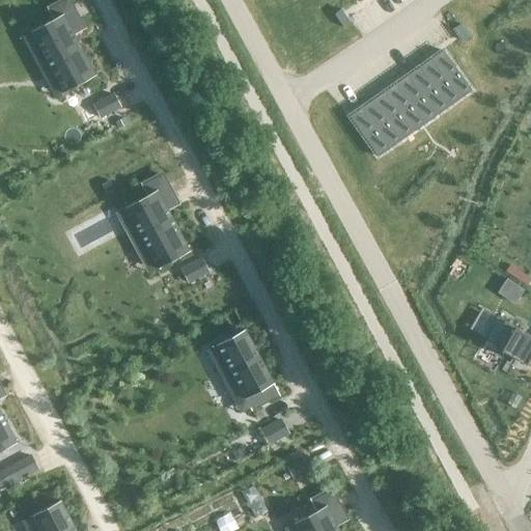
[(53,21),(30,32),(63,93),(95,77),(74,36),(84,31),(67,0),(48,10),(53,21)]
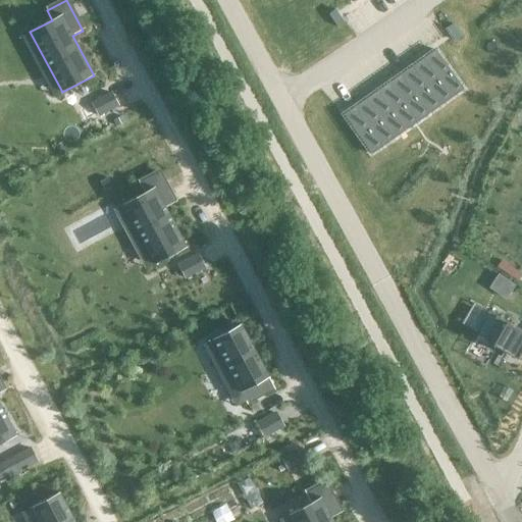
[(334,9),(328,14),(337,27),(344,22),(334,9)]
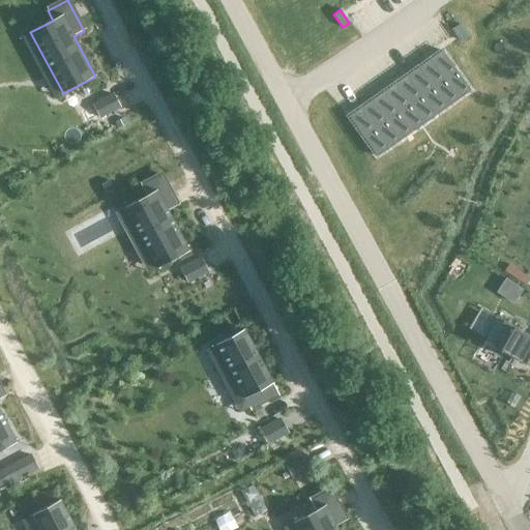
[(460,23),(453,28),(463,40),(468,36),(460,23)]
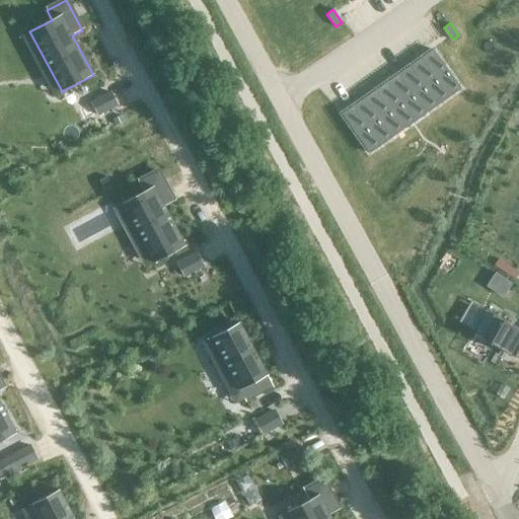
[(433,49),(422,57),(449,95),(460,87),(433,49)]
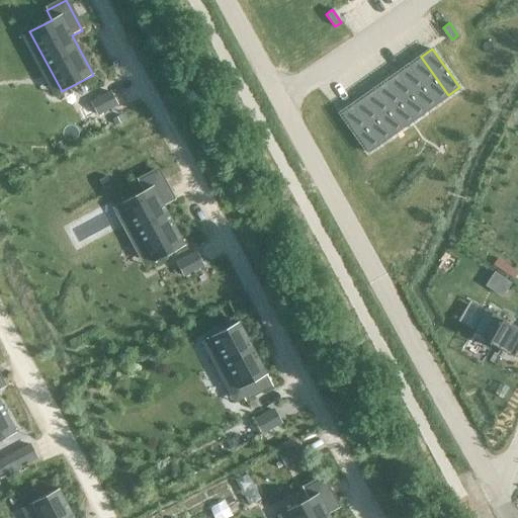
[(421,57),(409,65),(436,104),(448,95),(421,57)]
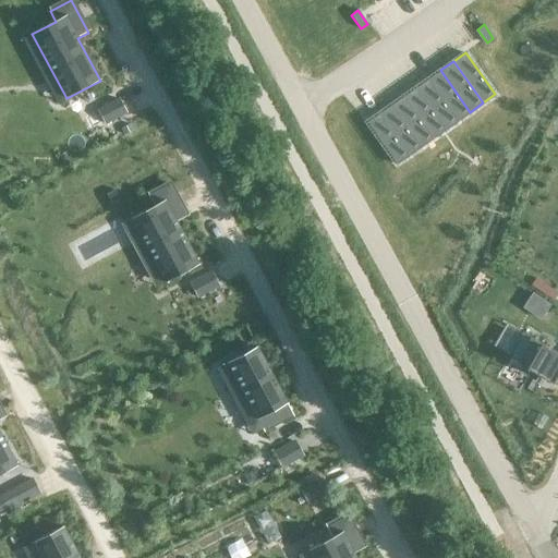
[(440,70),(428,79),(458,121),(470,112),(440,70)]
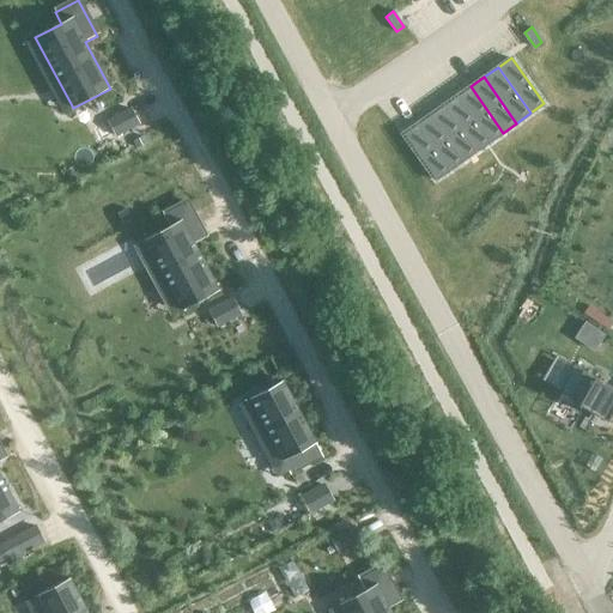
[(471,86),(457,96),(490,143),(503,133),(471,86)]
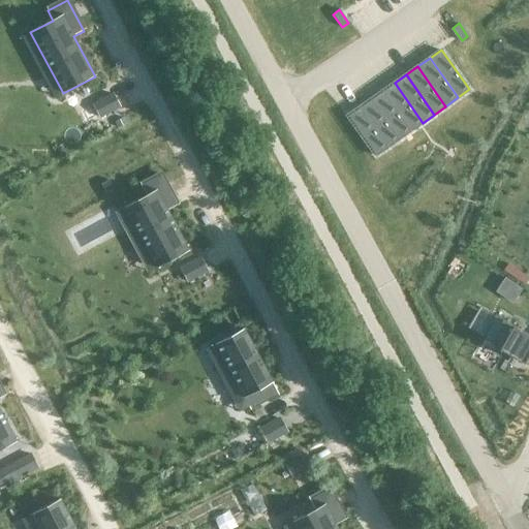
[(395,83),(382,91),(410,131),(423,123),(395,83)]
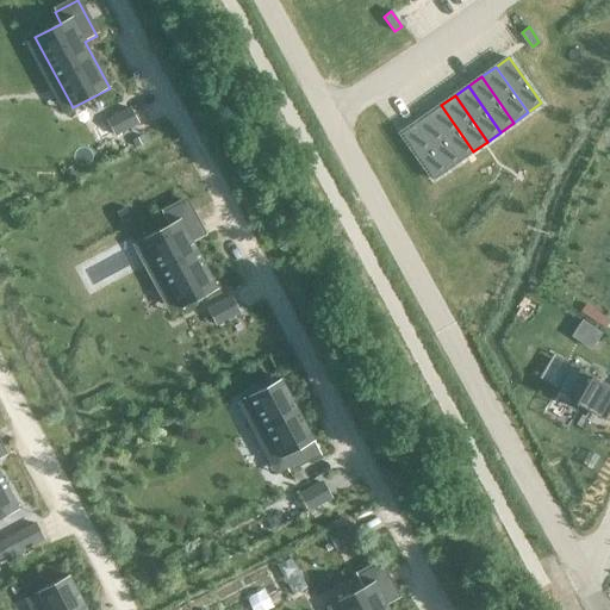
[(441,105),(428,116),(460,161),(473,151),(441,105)]
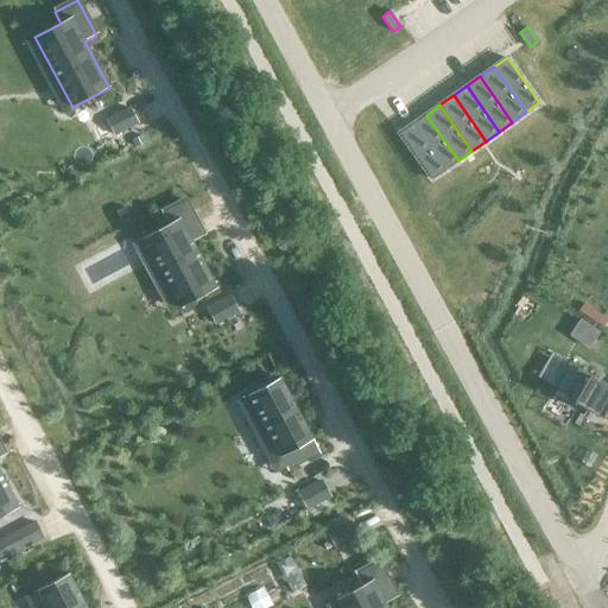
[(138,125),(130,109),(108,121),(116,137),(138,125)]
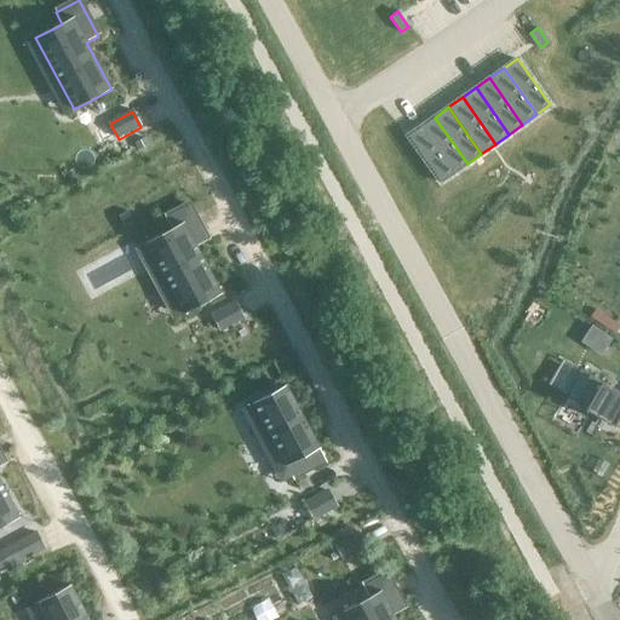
[(435,118),(420,127),(453,173),(468,164),(435,118)]
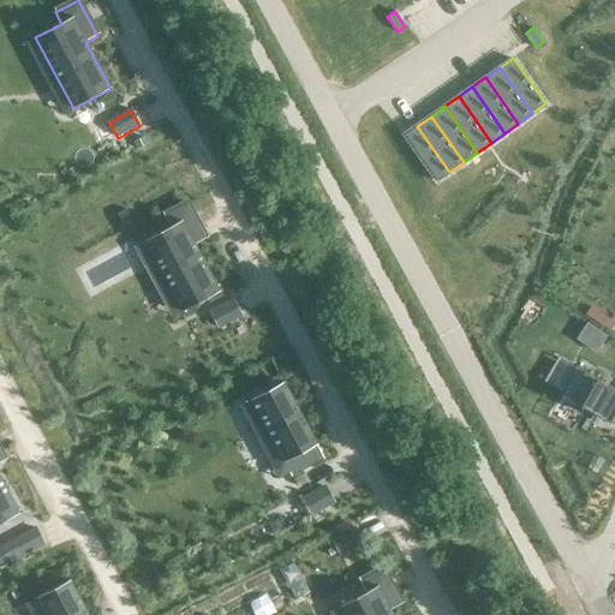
[(417,126),(404,136),(436,181),(449,172),(417,126)]
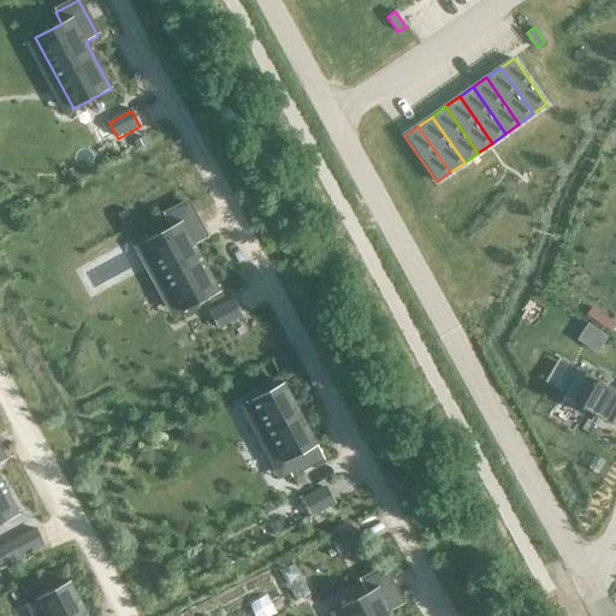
[(170,226),(144,241),(182,312),(219,291),(194,244),(206,238),(187,203),(164,215),(170,226)]
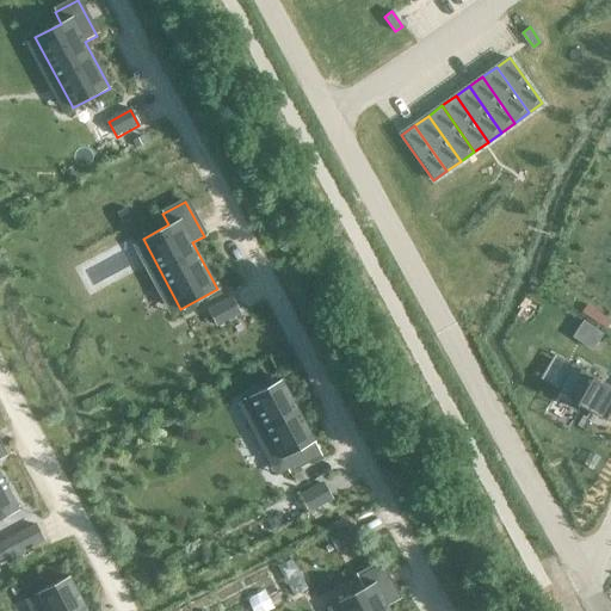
[(239,314),(230,298),(209,310),(217,326),(239,314)]
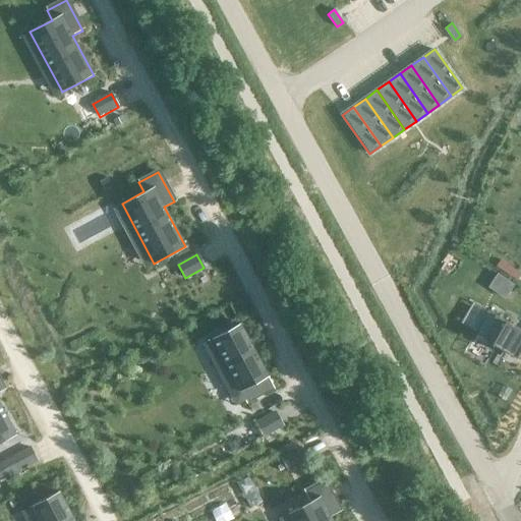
[(490,288),(507,298),(516,285),(500,274),(490,288)]
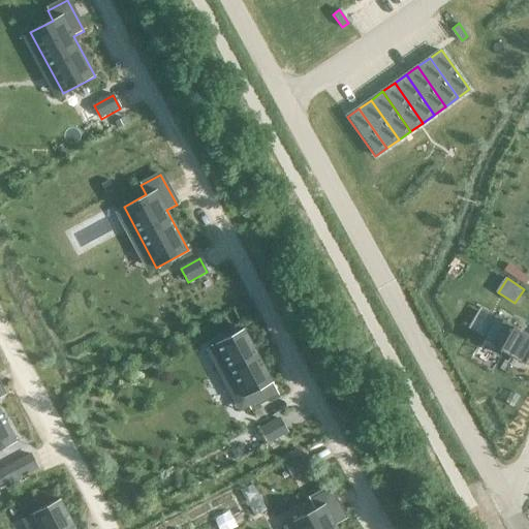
[(527,364),(528,361),(528,334),(496,315),(483,338),(527,364)]
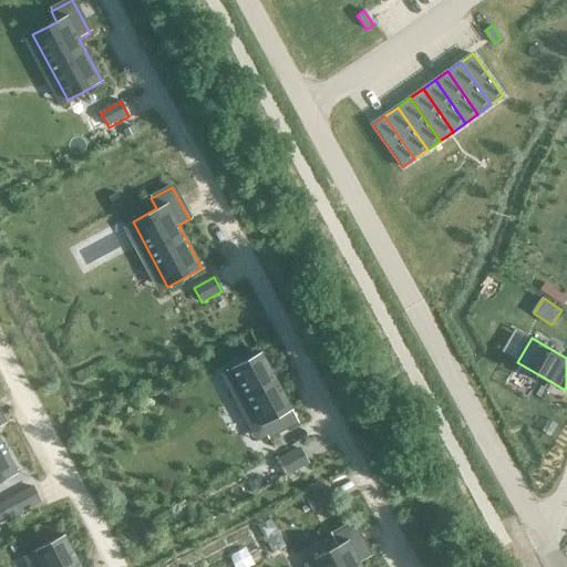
[(259,350),(228,367),(265,434),(296,419),(259,350)]
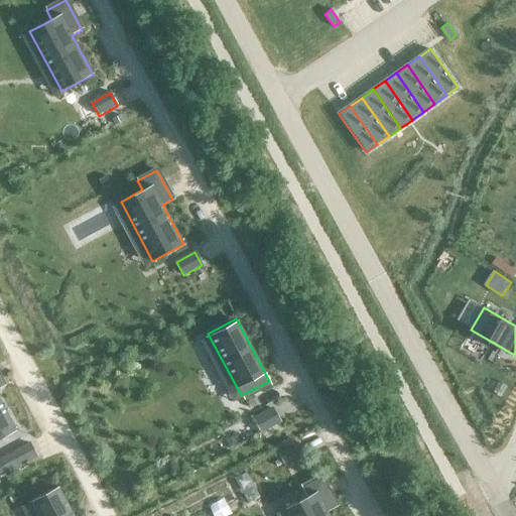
[(497,354),(493,351),(488,359),(493,362),(497,354)]
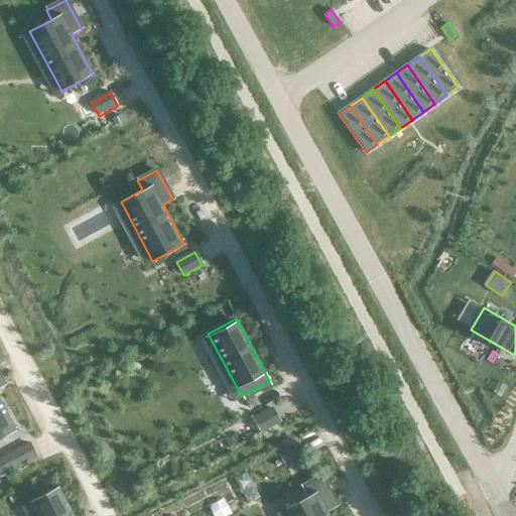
[(0,436),(16,428),(0,397),(0,386),(5,384),(0,374),(0,436)]
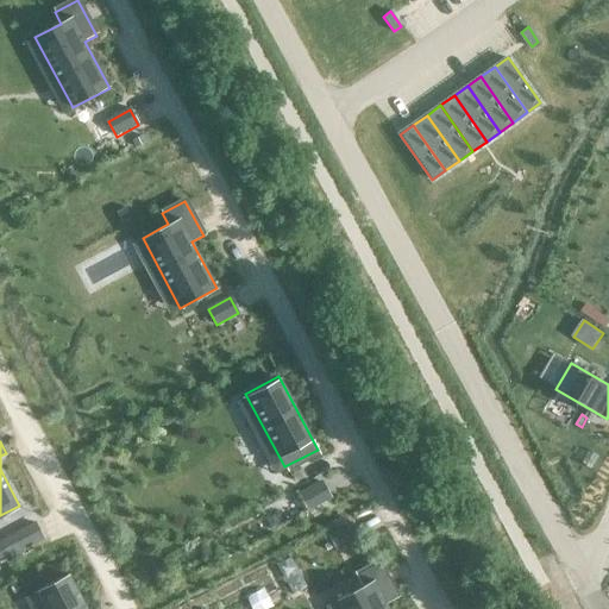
[(320,481),(297,494),(307,510),(330,497),(320,481)]
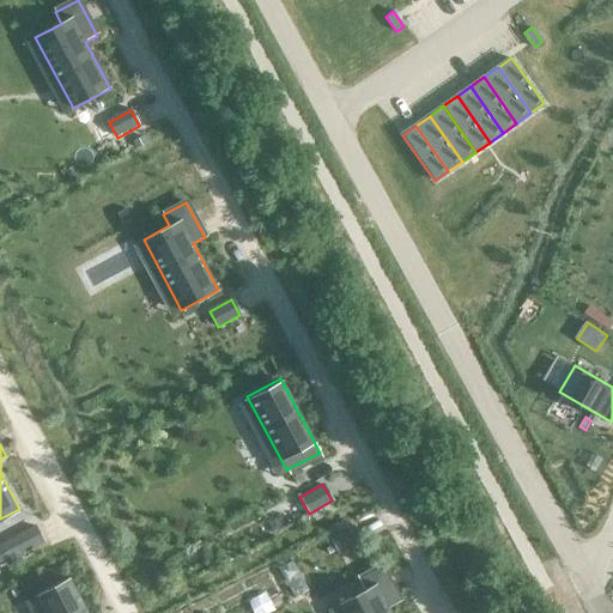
[(23,551),(44,540),(37,525),(14,536),(23,551)]
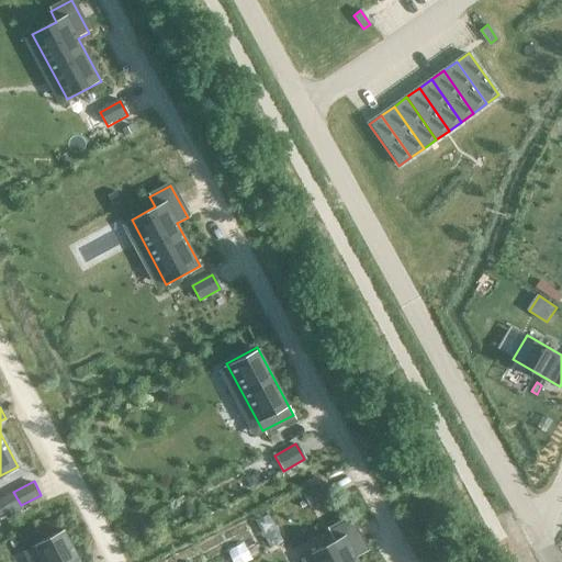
[(311,505),(330,494),(323,481),(303,492),(311,505)]
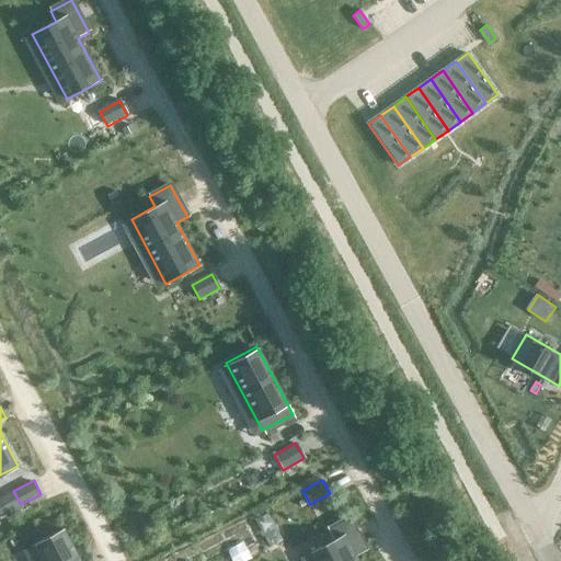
[(333,540),(310,552),(313,560),(357,560),(355,557),(366,551),(348,518),(328,529),(333,540)]
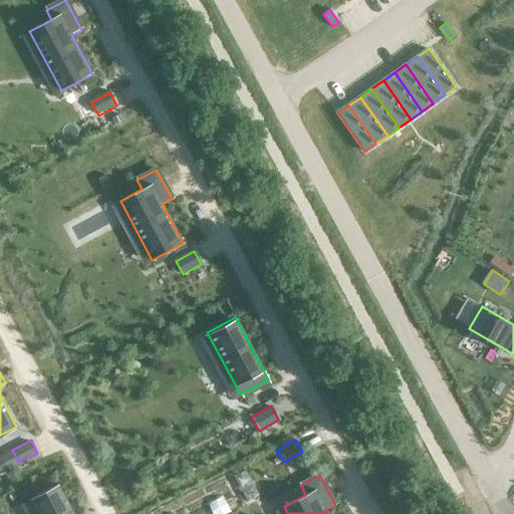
[(75,513),(58,483),(31,497),(39,513),(75,513)]
